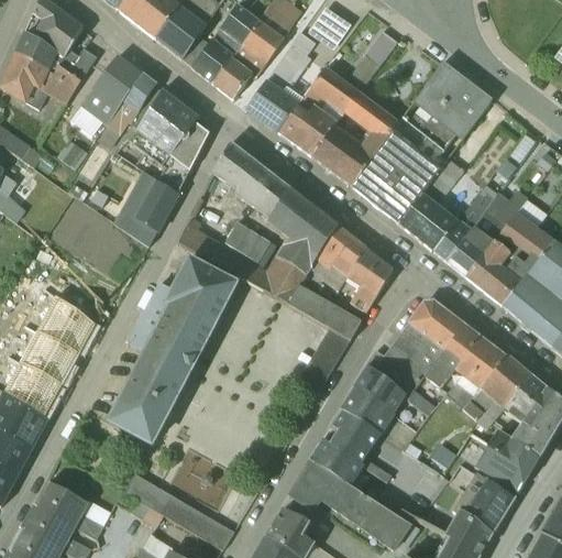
[(37,0),(32,11),(42,18),(32,35),(63,56),(68,48),(81,28),(45,0),(37,0)]
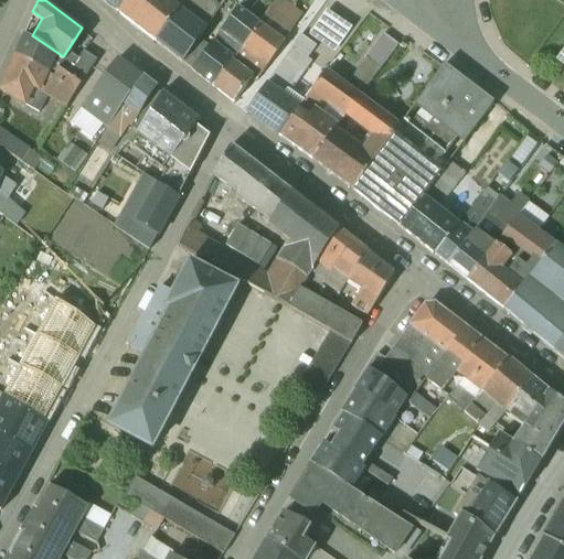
[(121,0),(116,8),(156,39),(182,0),(121,0)]
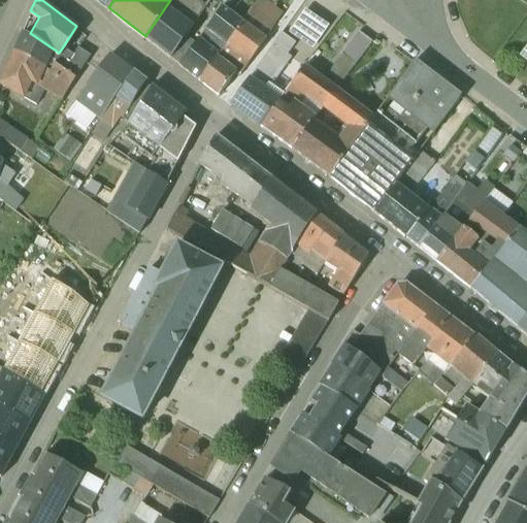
[(170,0),(145,36),(170,55),(206,3),(201,0),(170,0)]
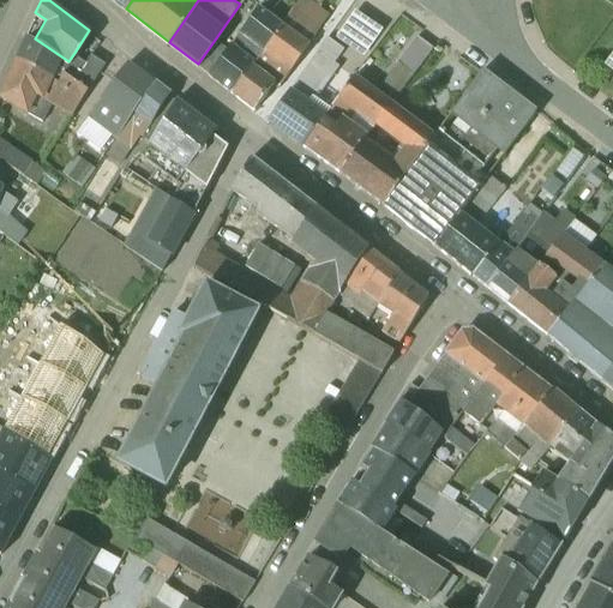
[(329,11),(320,4),(322,2),(320,1),(322,0),(295,0),(293,4),(250,64),(277,85),(310,42),(308,40),(320,24),(320,23),(329,11)]
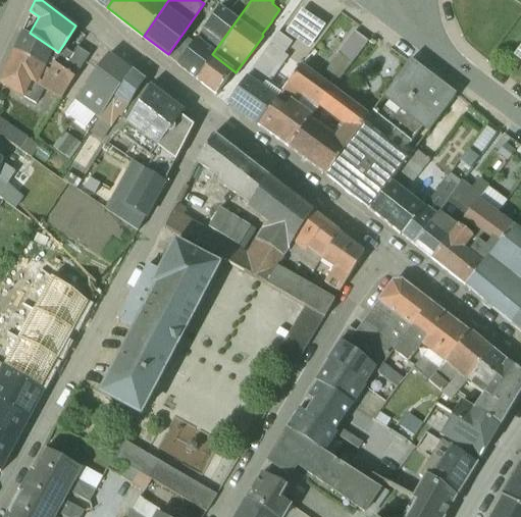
[(185,32),(168,54),(197,75),(240,16),(240,15),(220,1),(194,39),(185,32)]
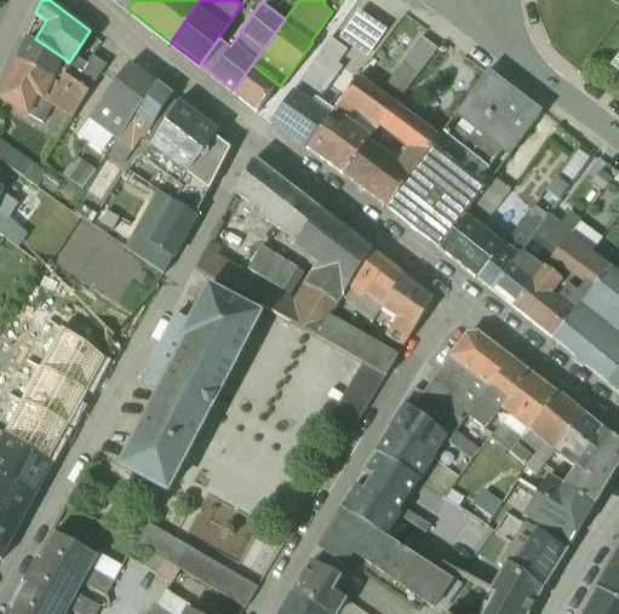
[(367,50),(384,26),(359,9),(342,32),(367,50)]
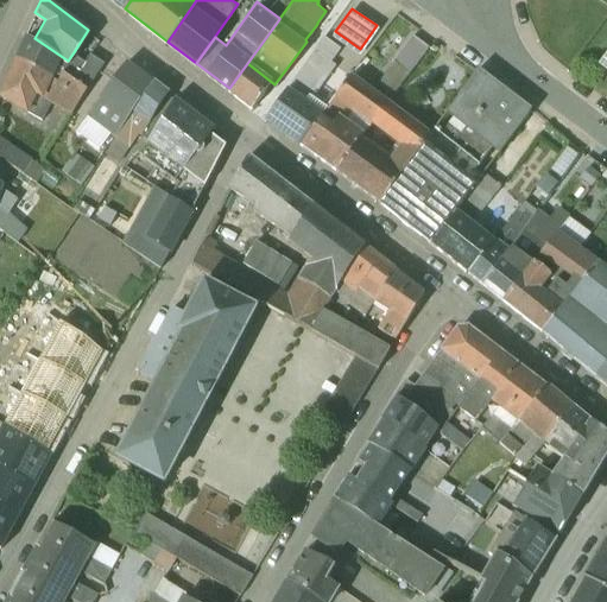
[(336,168),(428,43),(412,31),(381,73),(383,74),(377,81),(384,87),(380,94),(351,73),(299,141),(336,168)]
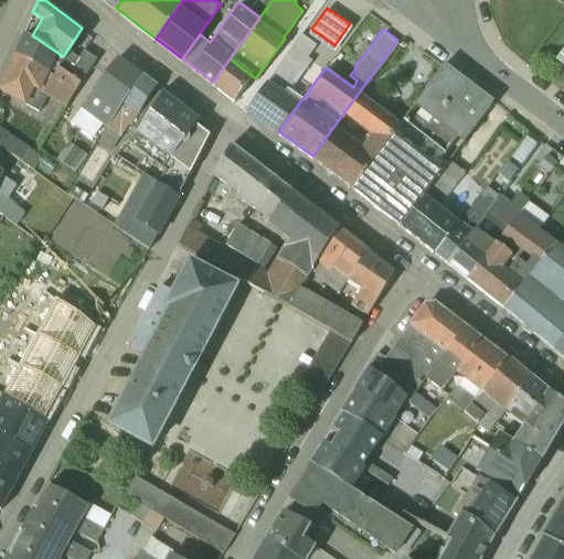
[(81,81),(96,56),(83,47),(77,55),(68,49),(63,56),(25,31),(16,53),(53,74),(57,65),(81,81)]
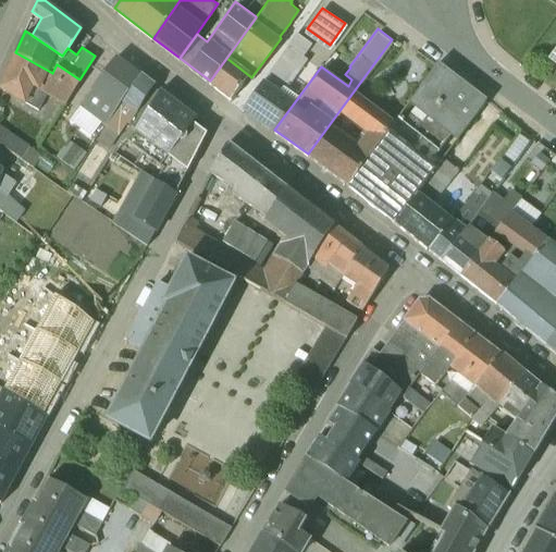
[(286,86),(308,58),(288,44),(287,44),(243,107),(274,130),(299,96),(286,86)]
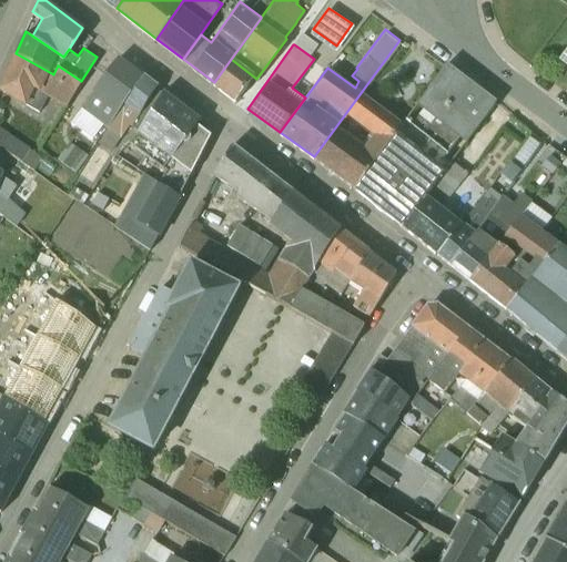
[(16,53),(0,84),(0,87),(40,110),(47,94),(66,104),(81,81),(58,65),(53,74),(16,53)]
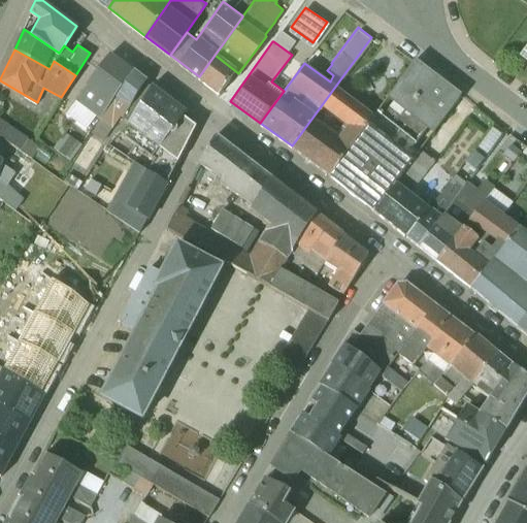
[(132,68),(109,52),(76,99),(101,117),(132,68)]
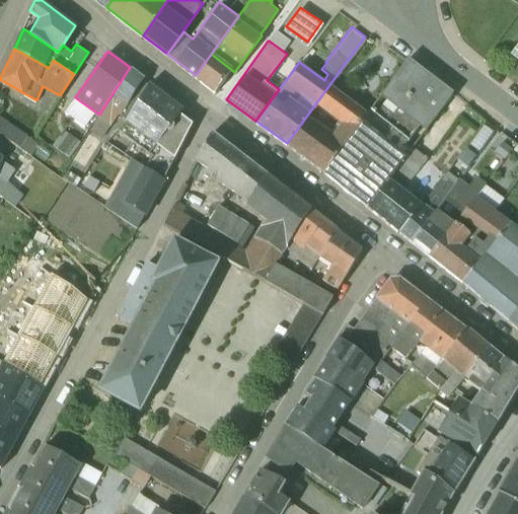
[(230,69),(211,54),(196,75),(215,90),(230,69)]
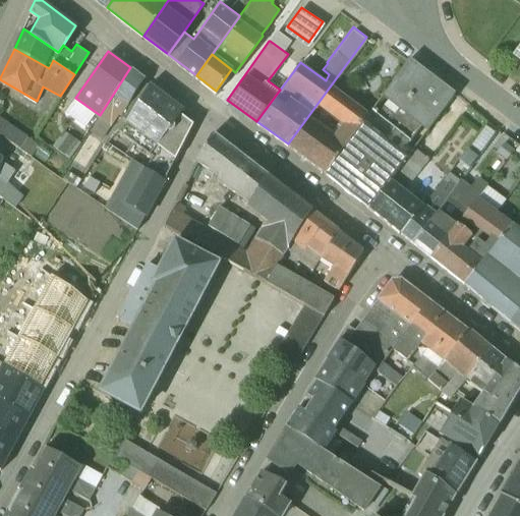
[(416,115),(441,81),(408,57),(369,112),(326,172),(360,199),(421,119),(416,115)]
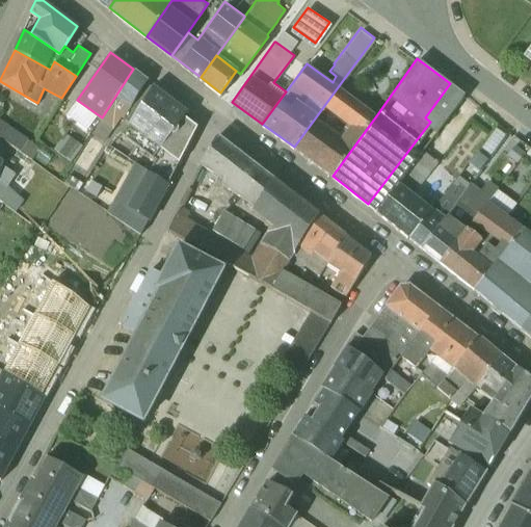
[(133,69),(93,132),(105,139),(121,115),(129,120),(152,84),(147,81),(147,79),(133,69)]
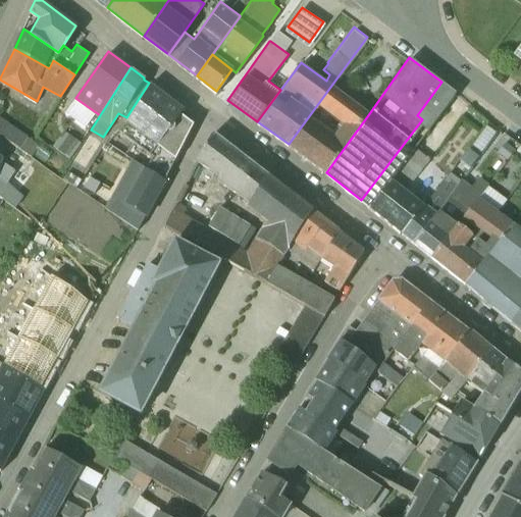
[(125,121),(117,128),(152,155),(146,165),(165,176),(186,138),(193,122),(196,117),(184,108),(150,82),(125,121)]
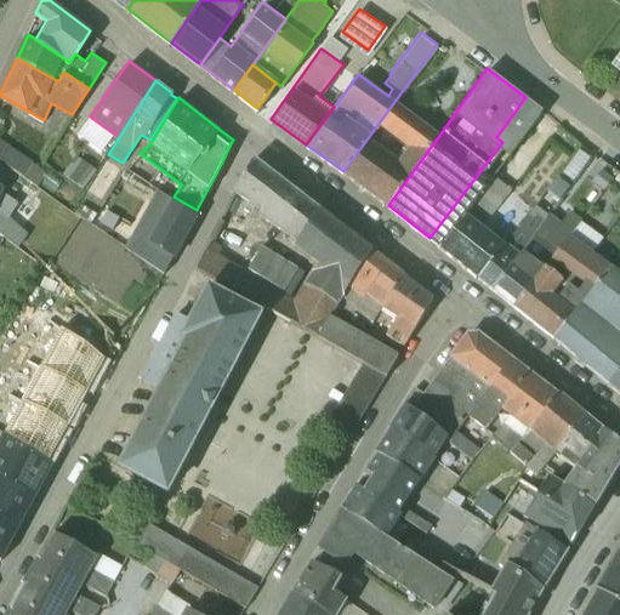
[(441,134),(396,101),(343,171),(388,205),(441,134)]
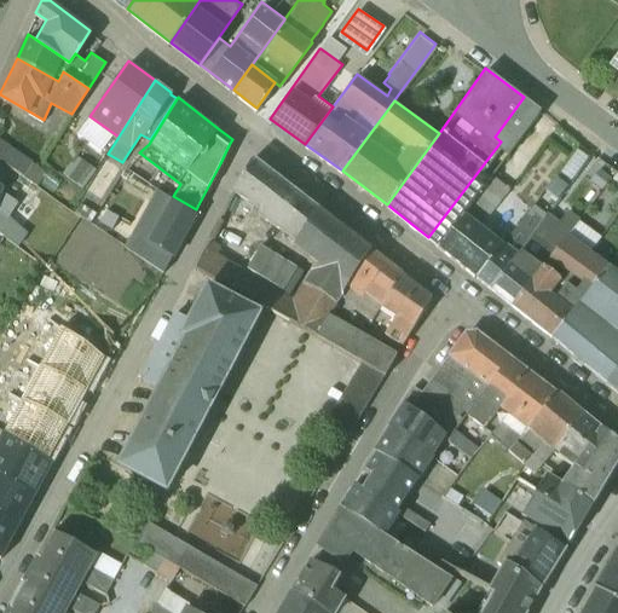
[(33,158),(0,137),(0,158),(29,179),(38,165),(33,160),(33,158)]
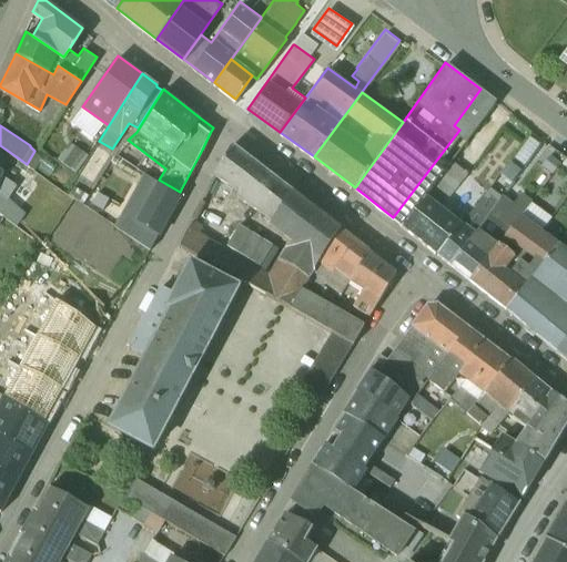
[(277,256),(309,276),(338,226),(231,143),(214,173),(239,190),(234,196),(271,220),(267,223),(290,239),(286,245),(284,245),(277,256)]
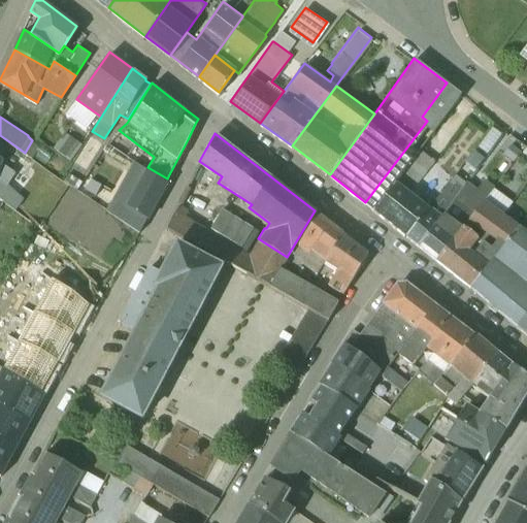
[(25,153),(0,135),(0,195),(2,197),(0,200),(39,225),(44,217),(21,200),(24,195),(18,191),(28,176),(14,169),(1,161),(8,149),(24,157),(25,153)]
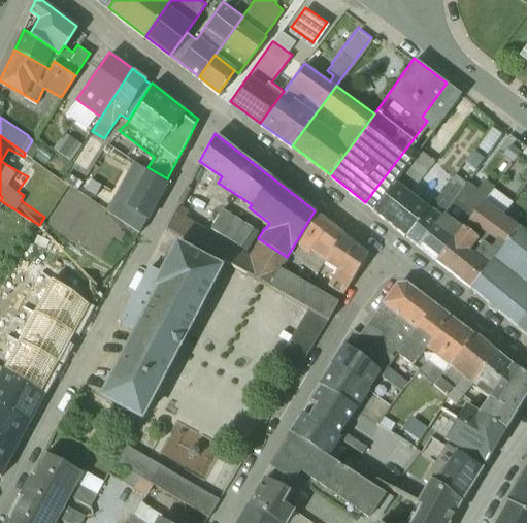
[(32,140),(25,153),(31,157),(35,153),(46,161),(53,152),(39,142),(38,145),(32,140)]
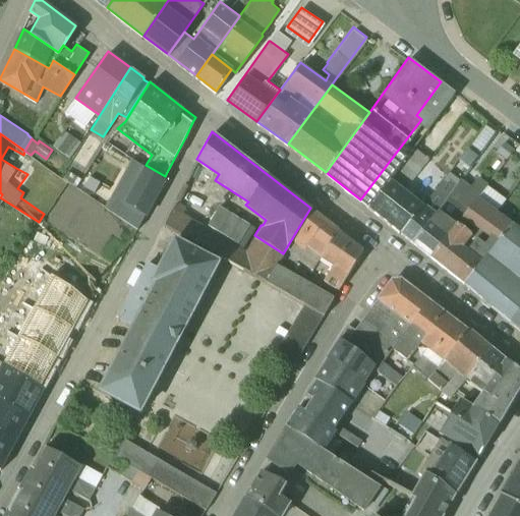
[(422,187),(412,179),(429,157),(414,146),(368,206),(400,231),(446,172),(440,167),(423,187),(422,187)]
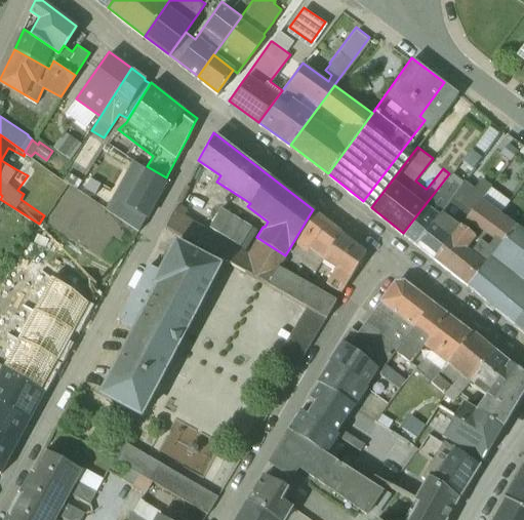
[(97,201),(138,229),(166,177),(131,159),(114,191),(106,187),(97,201)]
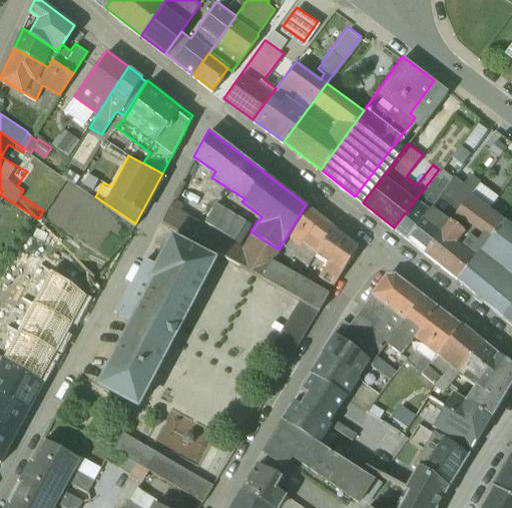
[(459,162),(450,155),(439,169),(394,227),(406,236),(452,177),(451,175),(459,162)]
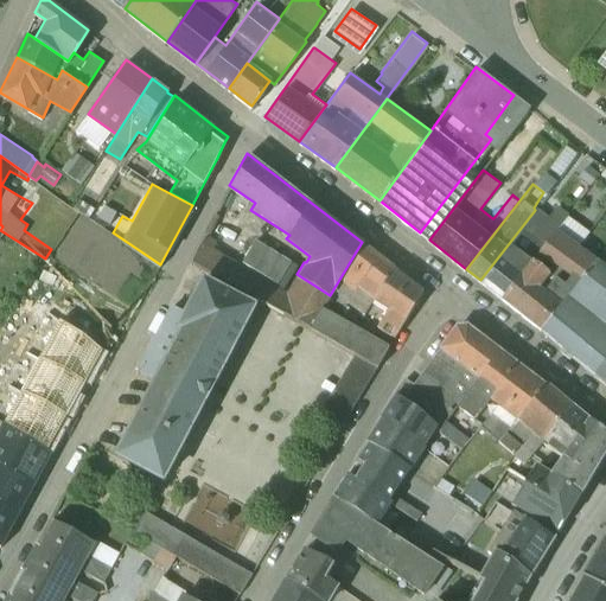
[(502,298),(568,211),(557,203),(546,216),(535,210),(480,280),(502,298)]
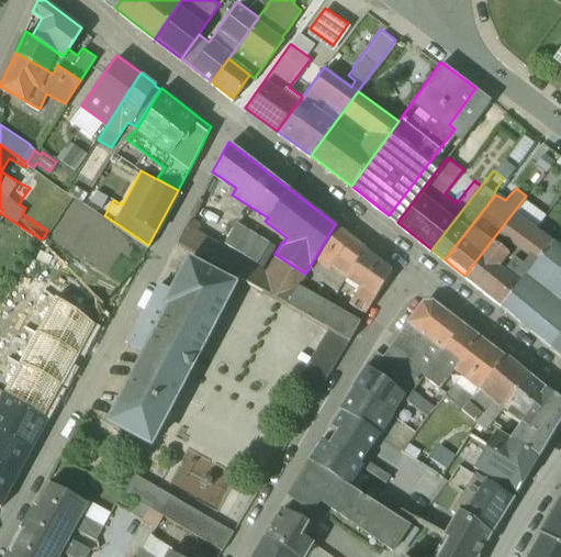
[(536,259),(552,240),(514,211),(464,276),(501,304),(530,267),(506,248),(511,243),(536,259)]
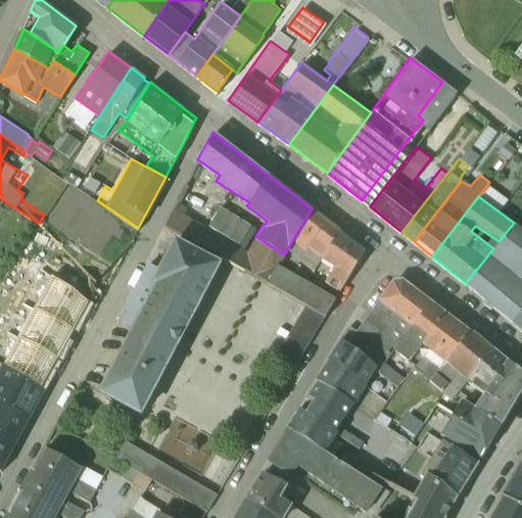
[(266,283),(284,254),(255,236),(247,249),(184,213),(188,205),(178,198),(177,198),(164,225),(266,283)]
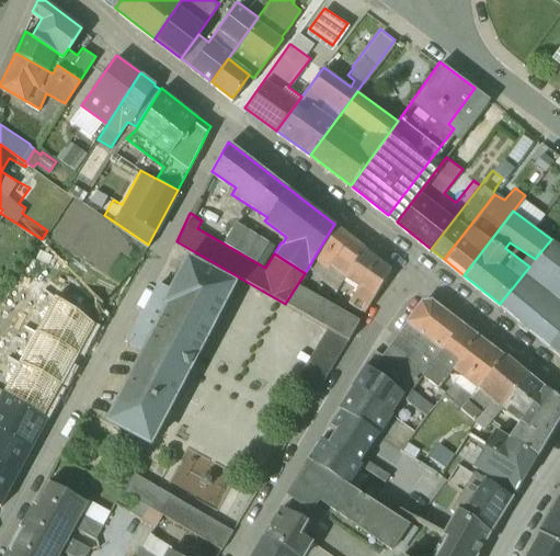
[(364,246),(334,224),(313,259),(327,268),(321,279),(336,288),(364,246)]
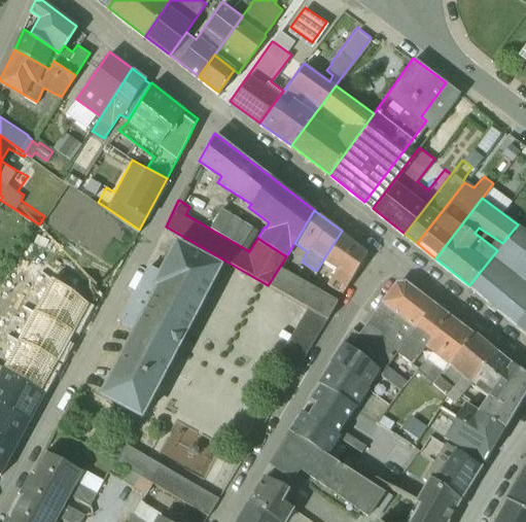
[(525,230),(518,224),(502,243),(497,250),(469,285),(516,323),(525,309),(525,230)]
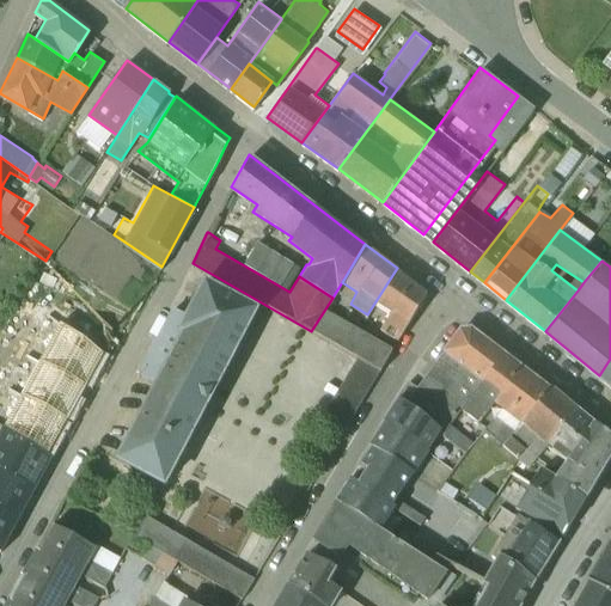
[(427,292),(397,268),(376,303),(389,312),(379,328),(398,338),(427,292)]
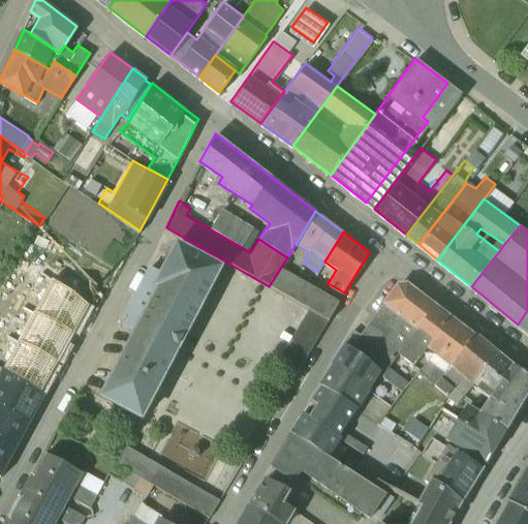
[(145,417),(223,268),(177,243),(164,271),(150,265),(131,301),(130,301),(119,320),(135,330),(101,395),(102,396),(144,418),(145,417)]
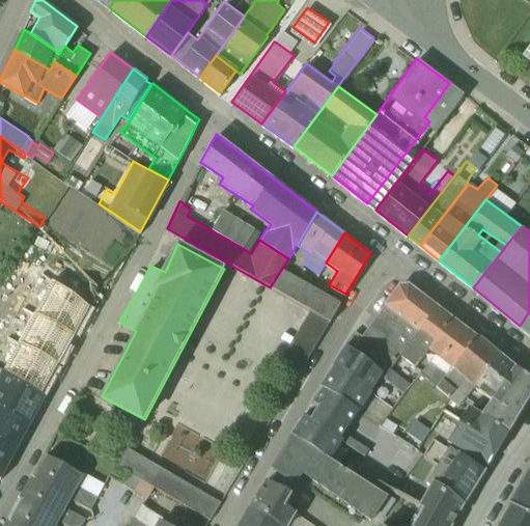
[(329,321),(340,303),(283,269),(282,269),(270,287),(271,287),(308,309),(329,321)]
